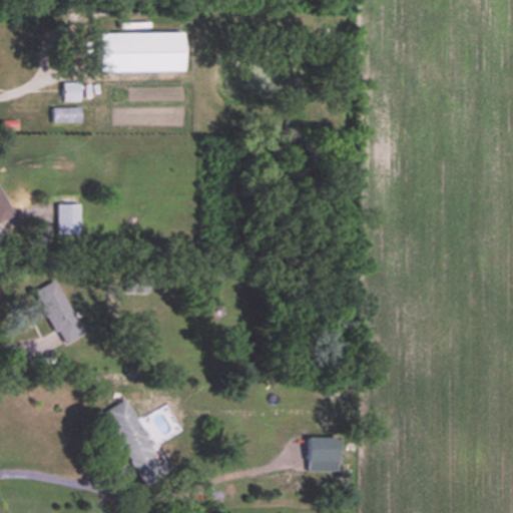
[(183,72),(183,33),(98,33),(98,73),(183,72)]
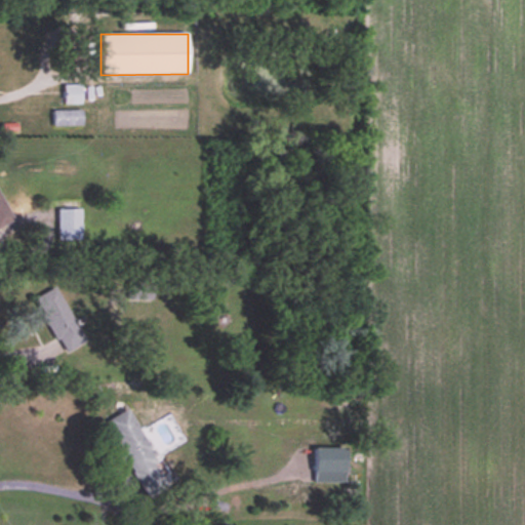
[(81,86),(64,86),(64,104),(81,104),(81,86)]
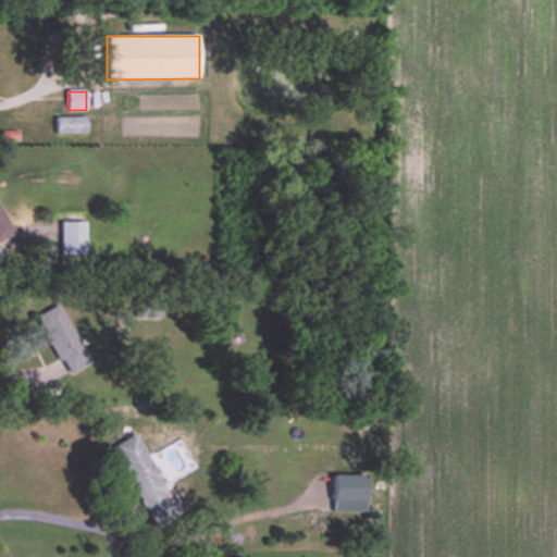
[(57,118),(57,134),(87,134),(87,118),(57,118)]
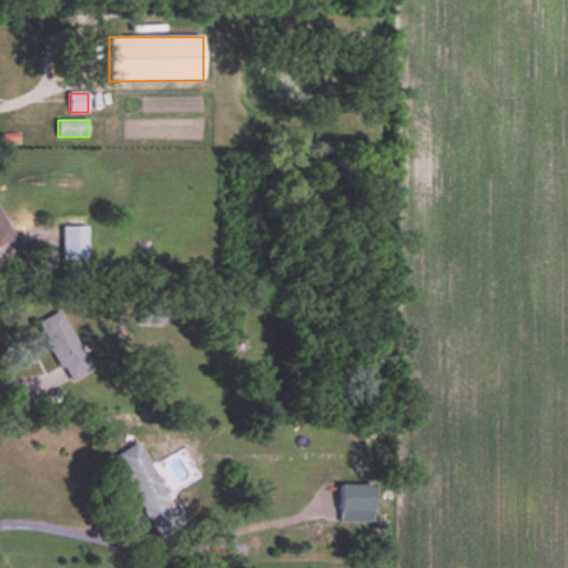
[(63,261),(88,261),(88,226),(63,226),(63,261)]
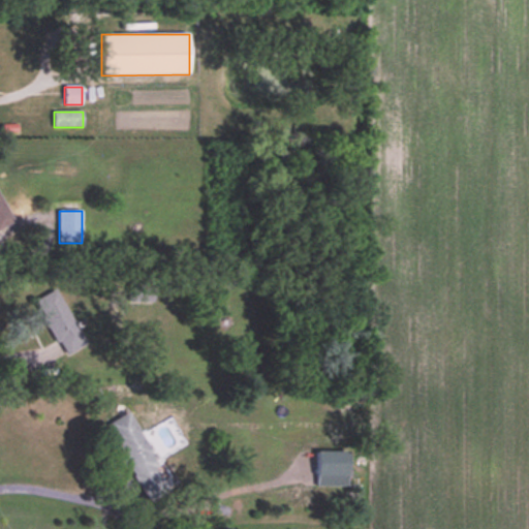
[(36,301),(64,356),(86,345),(58,289),(36,301)]
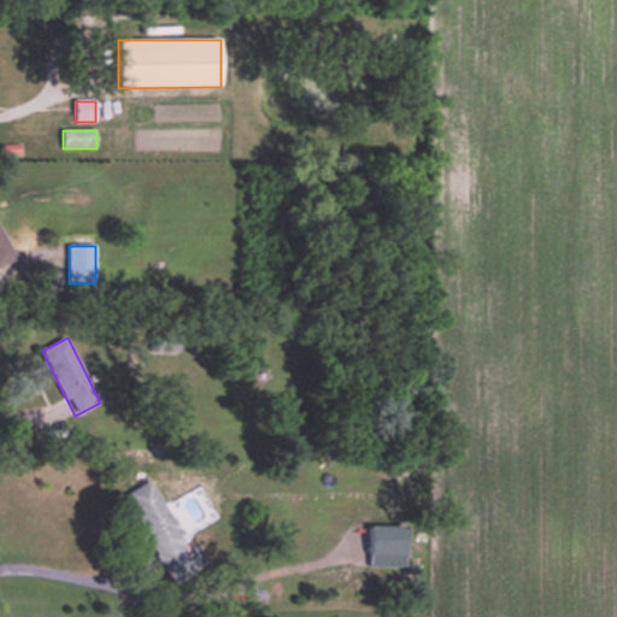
[(152,353),(180,352),(178,341),(166,341),(166,338),(152,338),(152,353)]
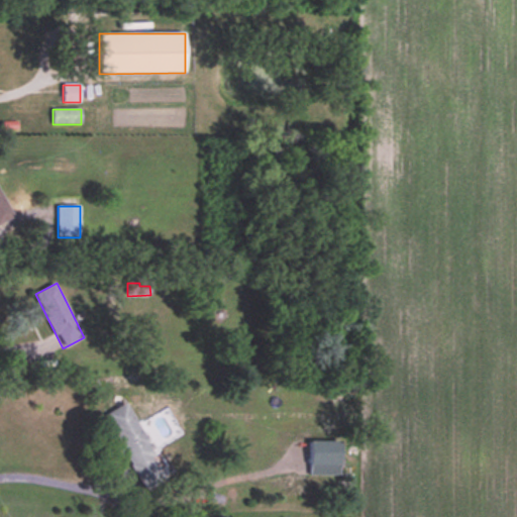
[(141,491),(165,481),(129,403),(106,413),(141,491)]
